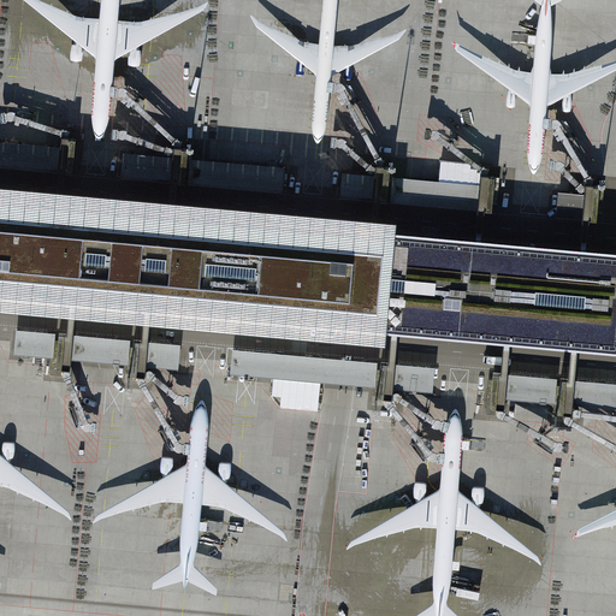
[(0,295),(70,302),(66,335),(59,333),(57,367),(70,368),(71,360),(73,335),(76,303),(144,309),(142,341),(134,341),(131,374),(146,375),(146,367),(148,342),(152,309),(392,332),(395,332),(391,363),(381,362),(378,396),(392,397),(394,389),(396,365),(398,332),(507,342),(503,374),(493,373),(491,407),(505,408),(505,400),(508,374),(510,343),(574,349),(570,380),(561,379),(558,413),(573,414),(573,406),(575,380),(579,349),(615,351),(615,252),(587,249),(590,220),(597,221),(600,187),(586,185),(585,195),(582,219),(580,249),(481,240),(484,211),(492,212),(496,177),(481,176),(480,185),(478,211),(475,240),(377,230),(379,201),(389,202),(392,169),(377,166),(375,176),(373,201),(371,230),(175,212),(178,183),(185,183),(189,149),(175,148),(173,158),(171,182),(169,211),(61,201),(64,172),(72,173),(76,140),(61,138),(61,147),(59,172),(57,201),(0,195),(0,295)]
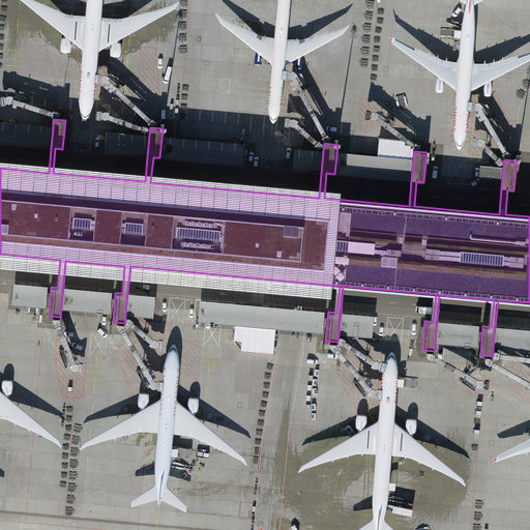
[(0,143),(51,148),(53,126),(0,121),(0,143)]
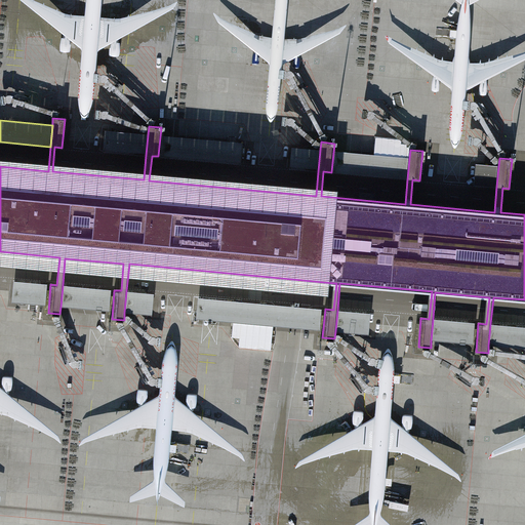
[(104,151),(146,155),(148,134),(105,130),(104,151)]
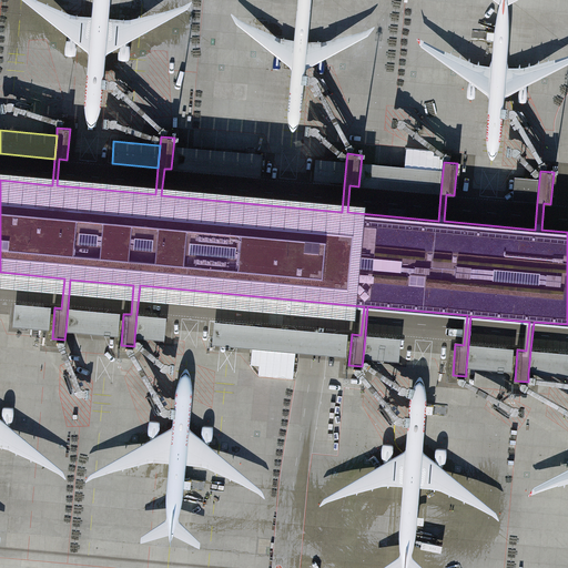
[(176,146),(174,170),(262,178),(263,154),(176,146)]
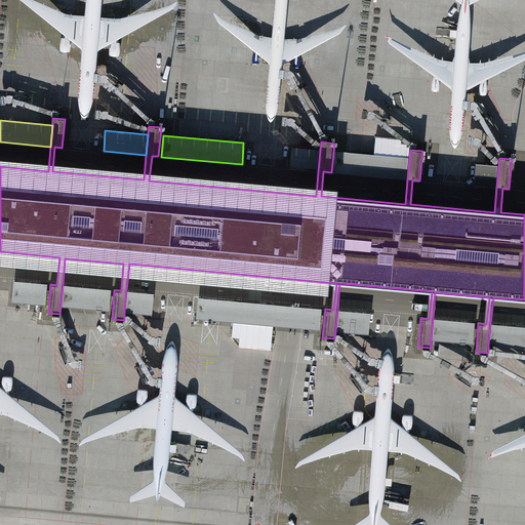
[(290,168),(318,171),(320,150),(292,148),(290,168)]
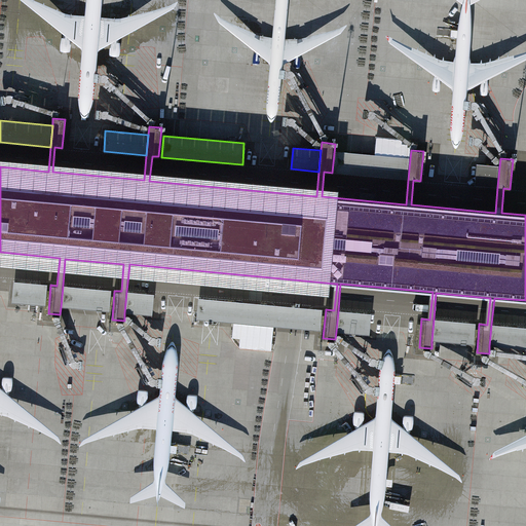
[(410,158),(336,152),(335,173),(408,180),(410,158)]
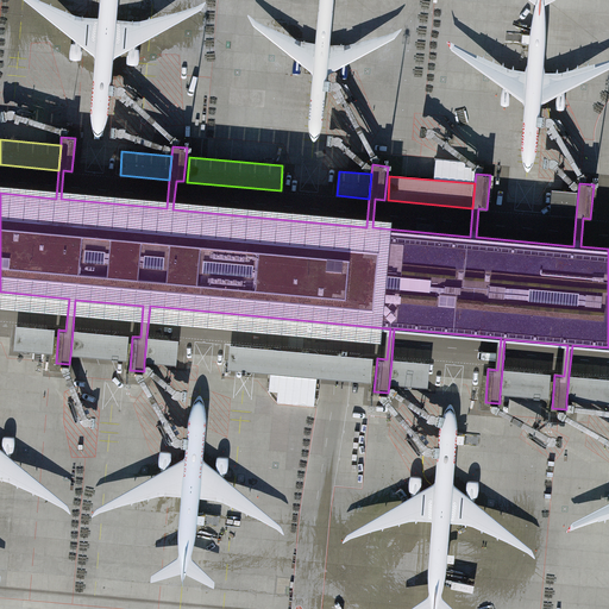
[(578,193),(553,190),(551,215),(576,217),(578,193)]
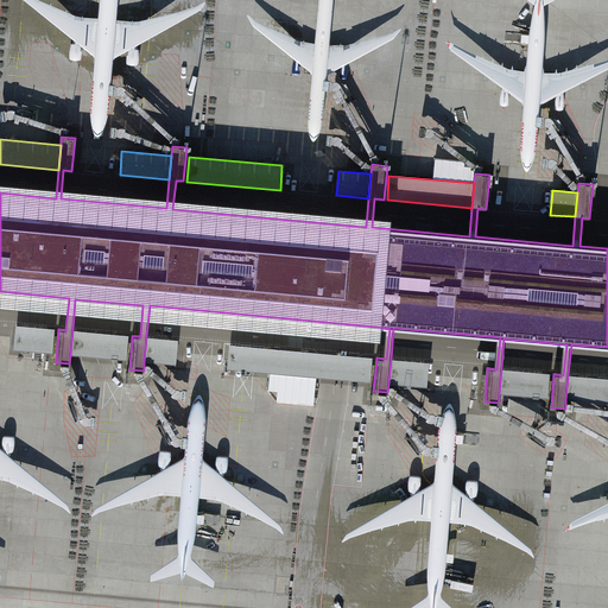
[(55,329),(16,325),(13,350),(52,354),(55,329)]
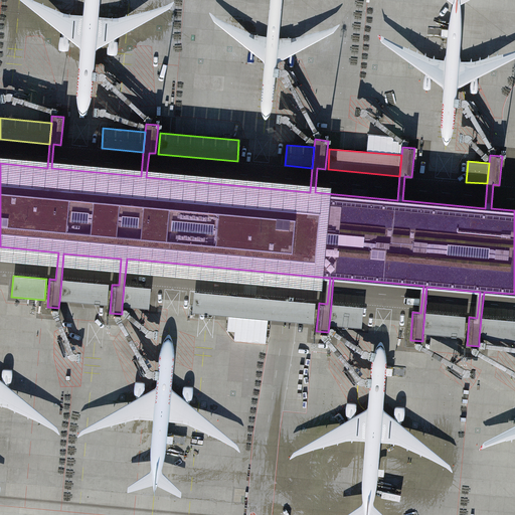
[(110,284),(61,280),(59,301),(108,305),(110,284)]
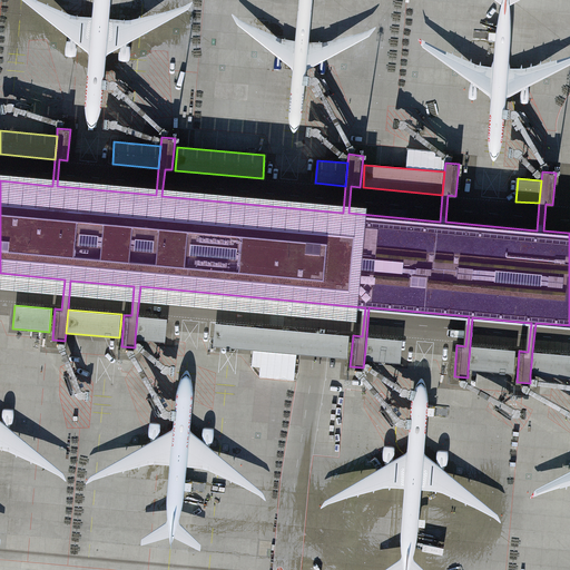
[(167,318),(137,316),(135,340),(165,342),(167,318)]
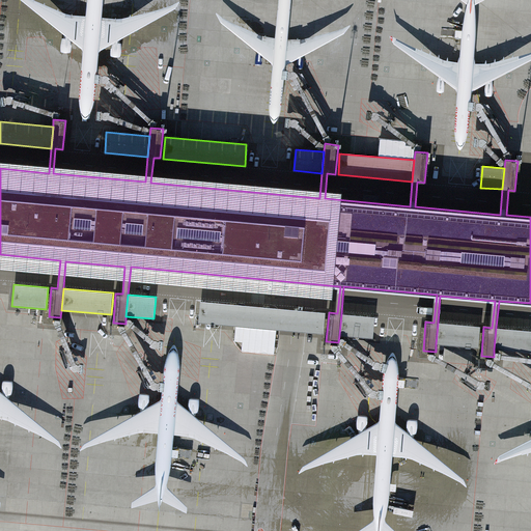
[(327,312),(200,301),(198,323),(325,334),(327,312)]
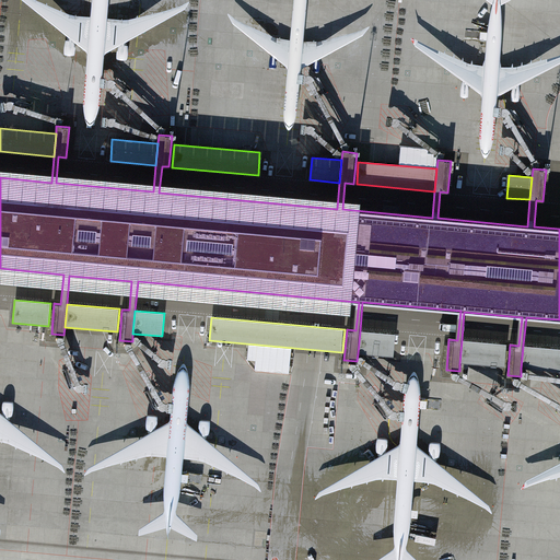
[(396,335),(360,331),(358,353),(394,358),(396,335)]
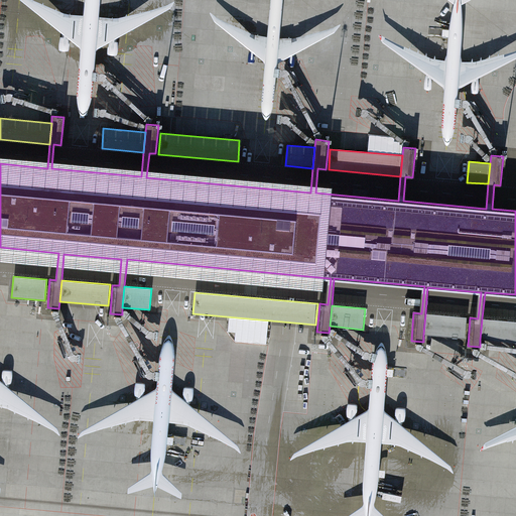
[(467,339),(469,317),(425,313),(423,335),(467,339)]
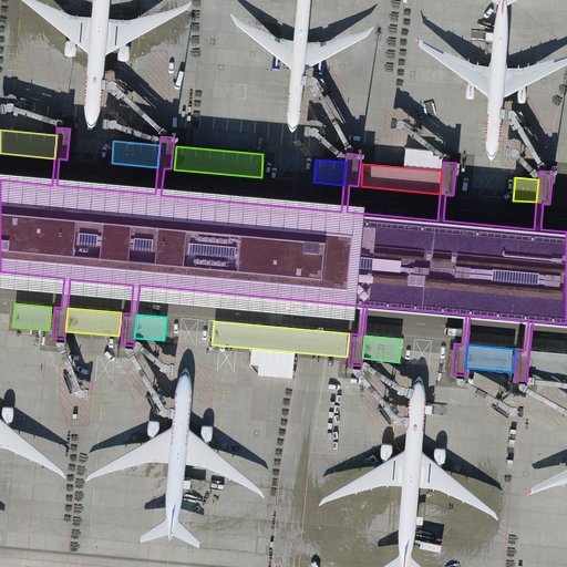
[(566,353),(529,350),(527,373),(566,377),(566,353)]
